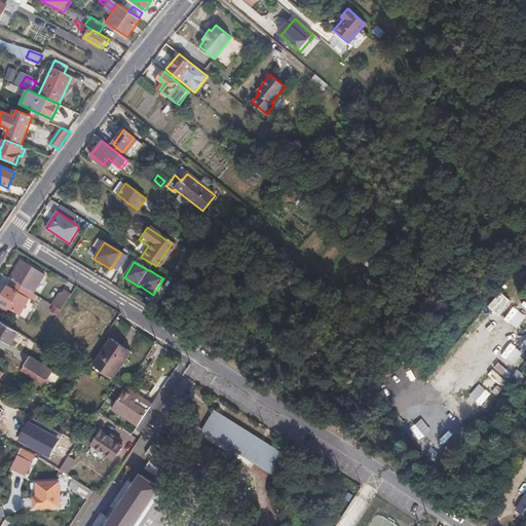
[(26,263),(21,271),(14,282),(26,289),(32,293),(38,283),(34,280),(39,272),(26,263)]
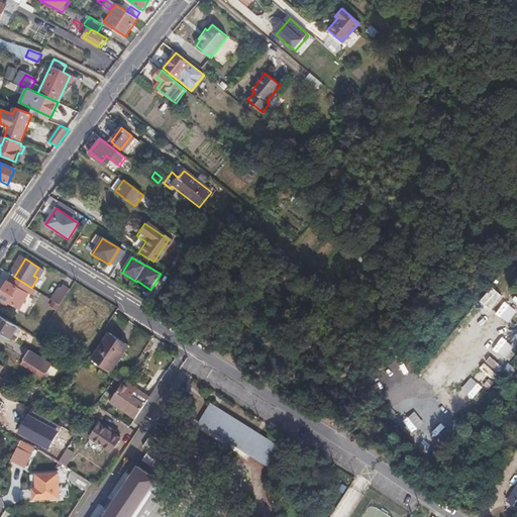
[(15,264),(10,274),(14,277),(20,267),(15,264)]
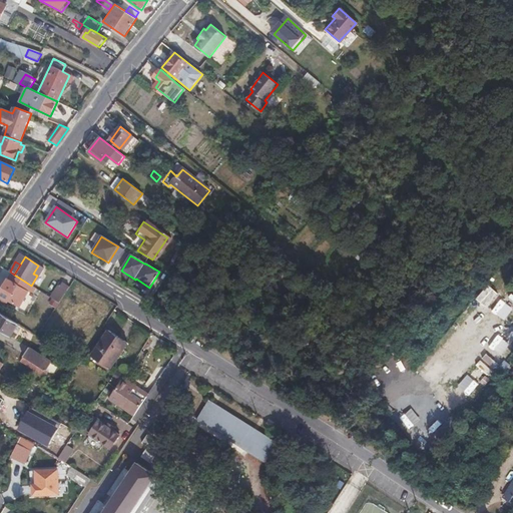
[(42,268),(38,266),(33,274),(37,276),(42,268)]
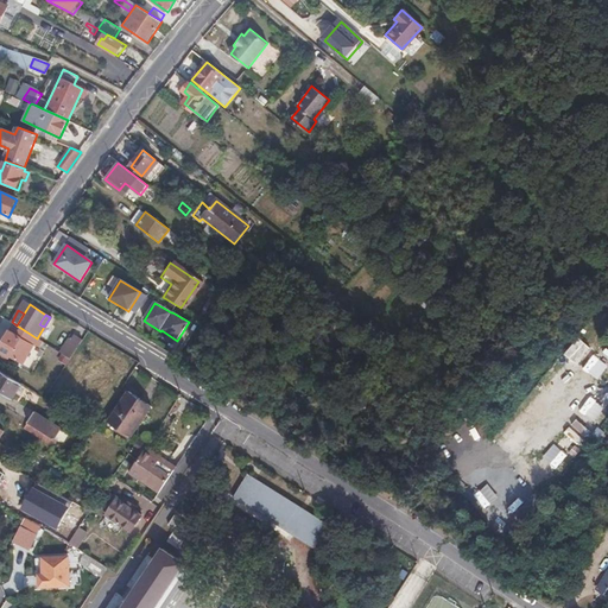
[(17,325),(0,352),(30,371),(42,350),(26,341),(30,334),(17,325)]
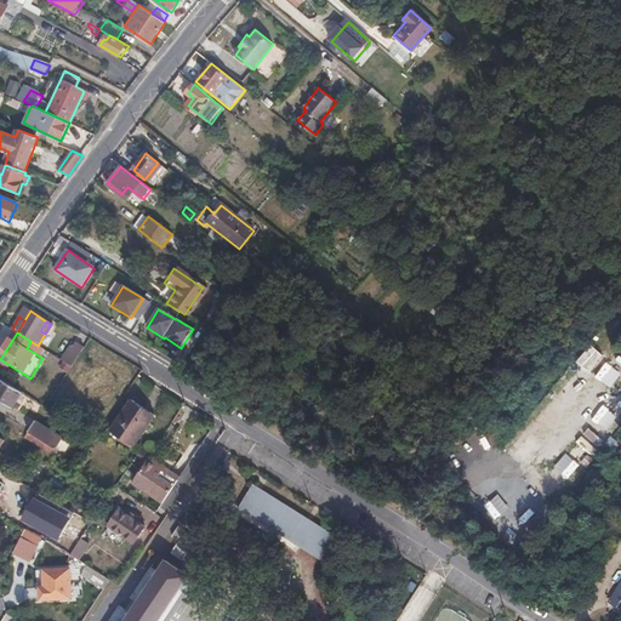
[(73,366),(85,348),(75,342),(64,360),(73,366)]
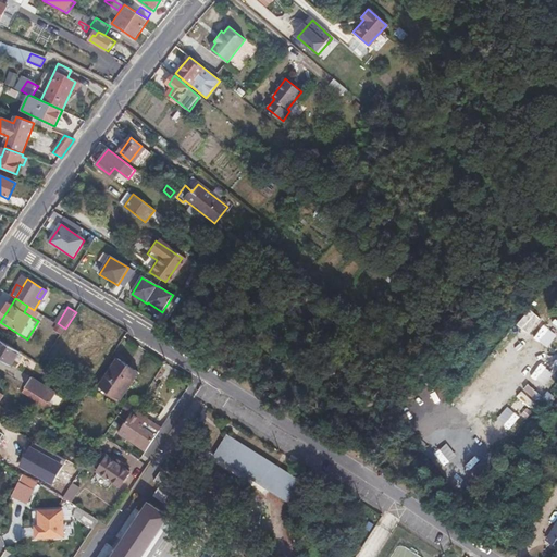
[(20,353),(0,339),(0,360),(11,368),(20,353)]
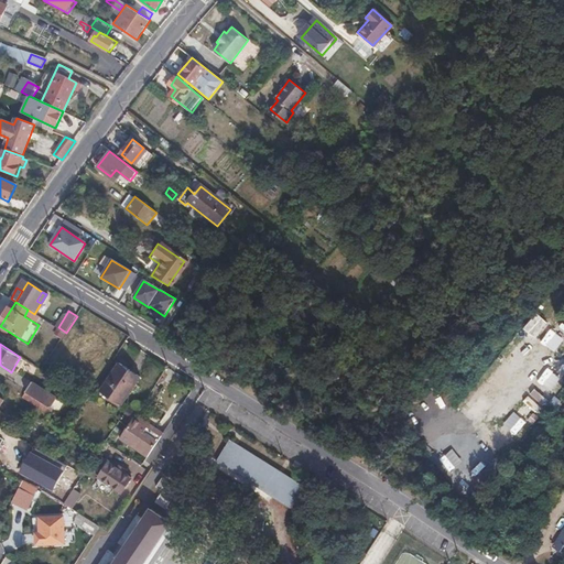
[(121,365),(104,393),(122,407),(141,378),(121,365)]
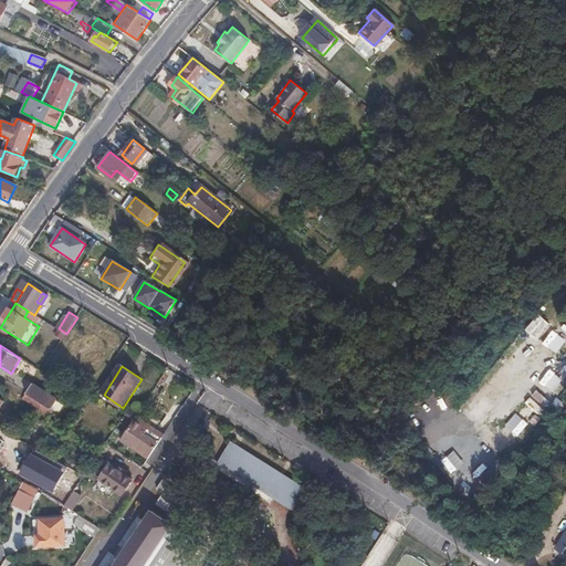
[(32,384),(23,399),(48,415),(56,399),(32,384)]
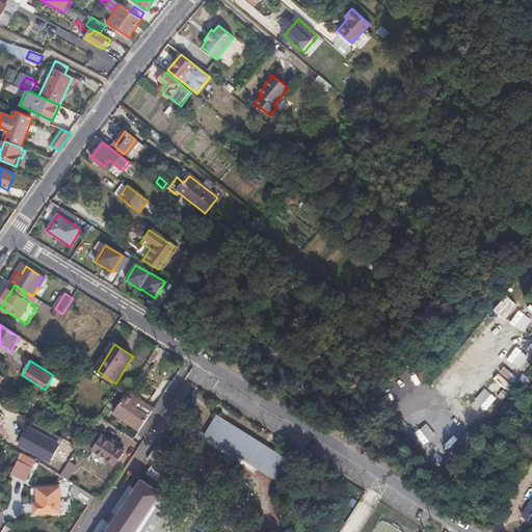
[(501,388),(507,392),(512,386),(502,377),(491,389),(489,387),(484,391),(493,398),(501,388)]
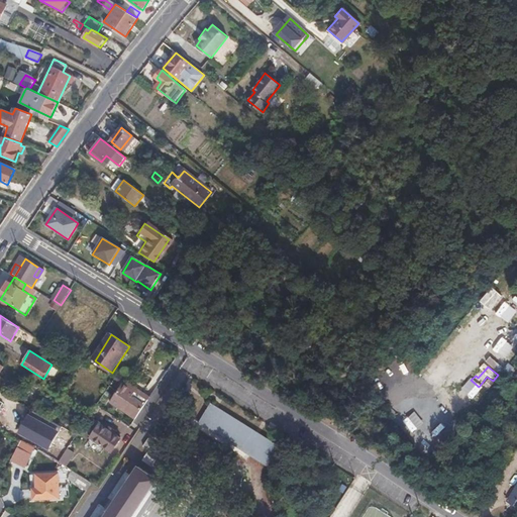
[(484,392),(493,381),(487,377),(479,387),(484,392)]
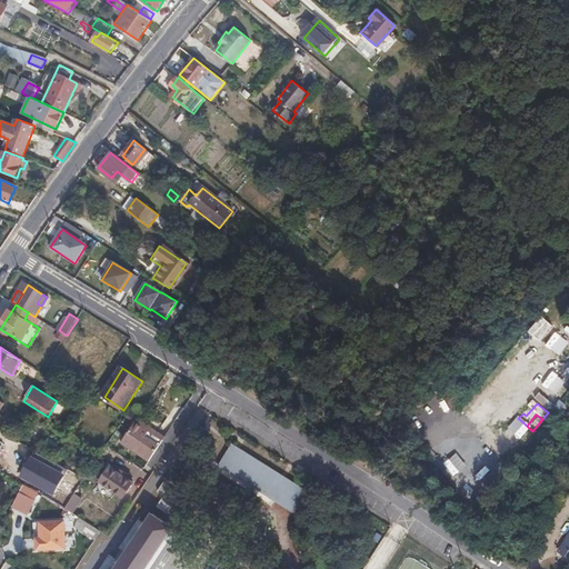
[(163,440),(137,421),(123,442),(150,461),(163,440)]
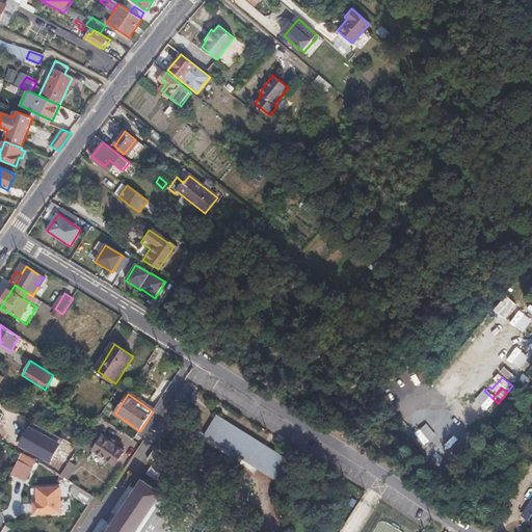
[(41,399),(32,395),(26,405),(34,409),(41,399)]
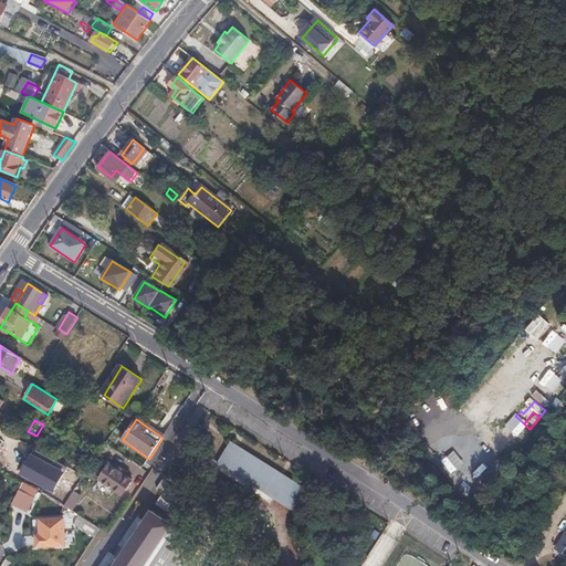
[(292,511),(306,489),(230,440),(216,463),(292,511)]
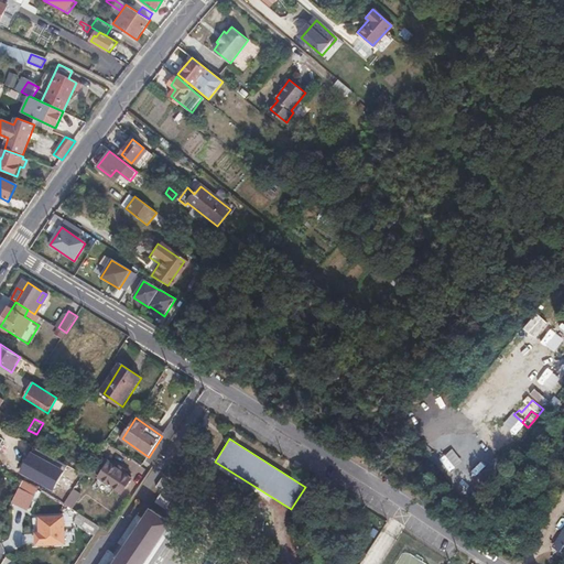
[(56,492),(66,475),(33,456),(23,473),(56,492)]
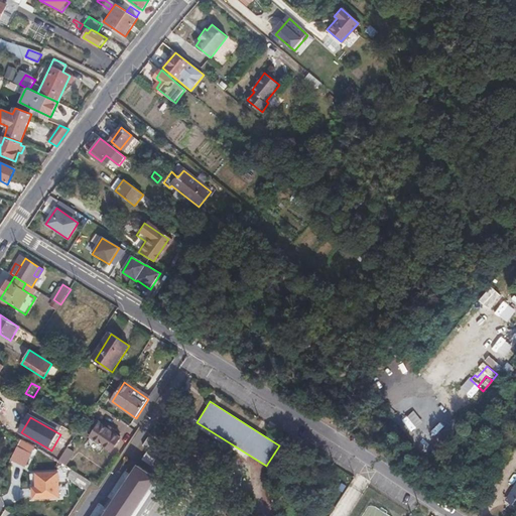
[(110,455),(120,437),(100,423),(97,428),(94,425),(88,434),(91,437),(89,440),(110,455)]
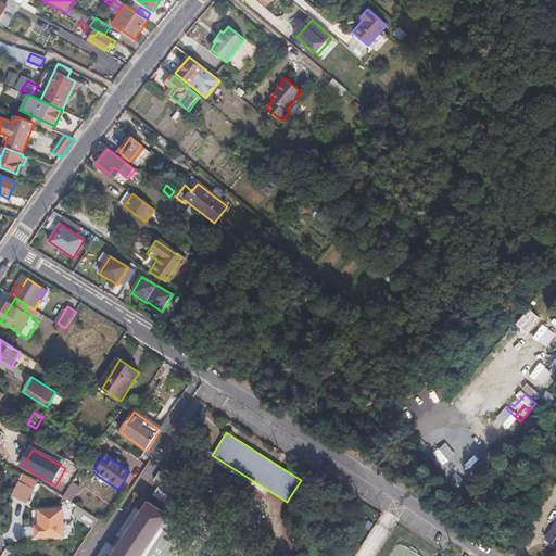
[(184,469),(167,459),(153,480),(160,483),(153,495),(163,501),(184,469)]
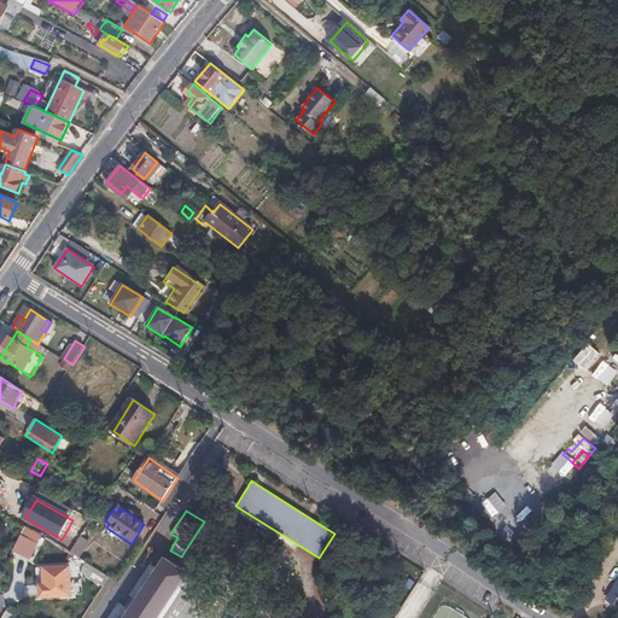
[(73,553),(82,536),(85,534),(75,526),(62,546),(73,553)]
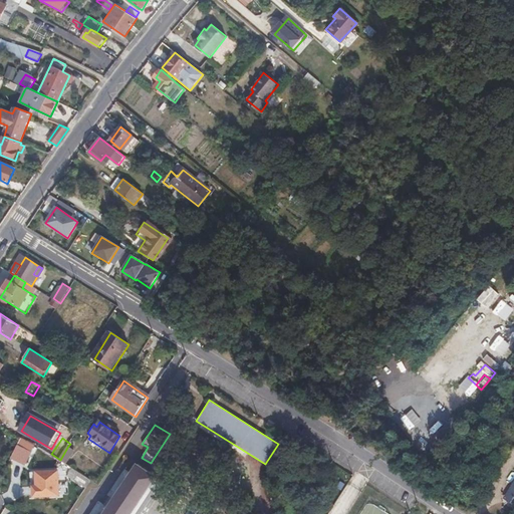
[(68,446),(60,460),(67,465),(76,451),(68,446)]
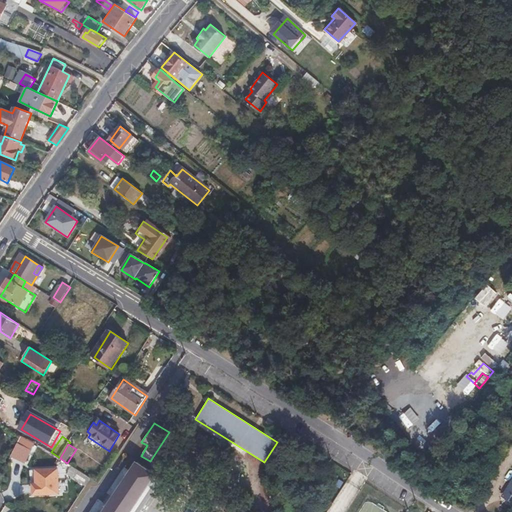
[(129,511),(155,474),(136,461),(129,472),(123,468),(106,493),(113,497),(107,506),(97,500),(89,511),(129,511)]
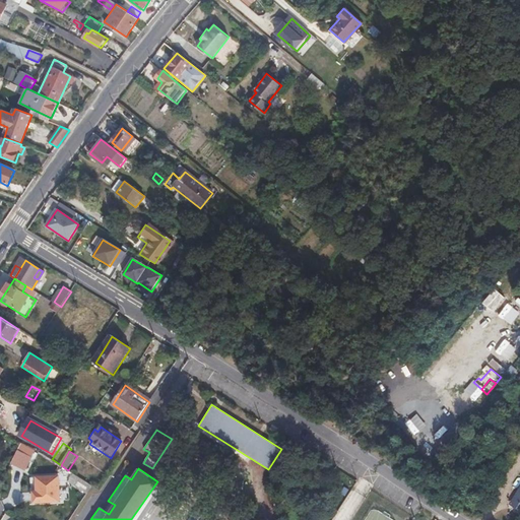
[(69,481),(87,495),(92,486),(74,474),(69,481)]
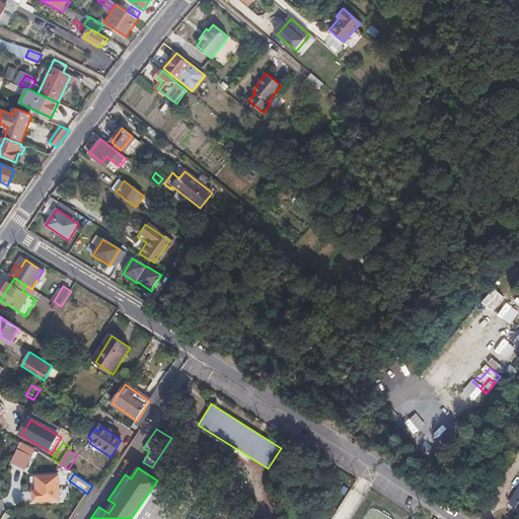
[(59,477),(38,477),(38,492),(34,492),(34,501),(60,501),(59,477)]
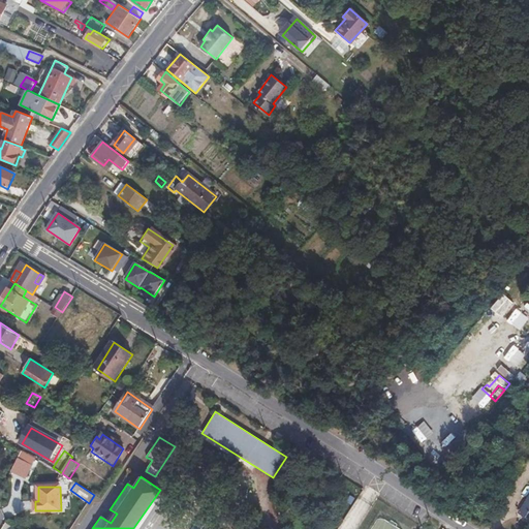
[(528,494),(517,512),(528,520),(528,494)]
